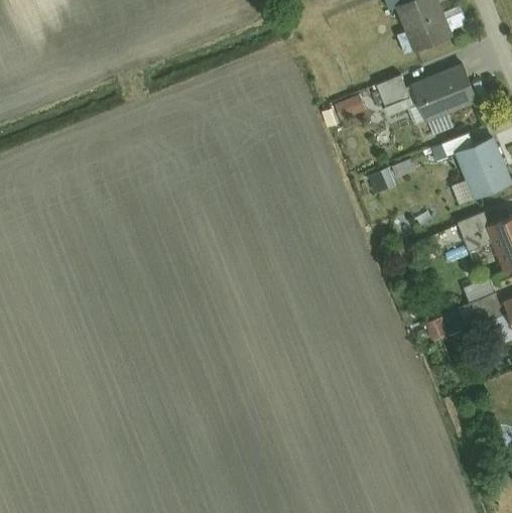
[(382,0),(387,9),(394,6),(409,0),(382,0)]
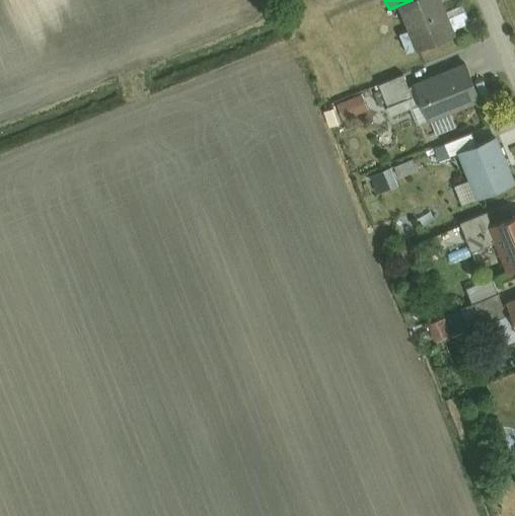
[(412,0),(396,6),(415,51),(452,35),(437,0),(412,0)]
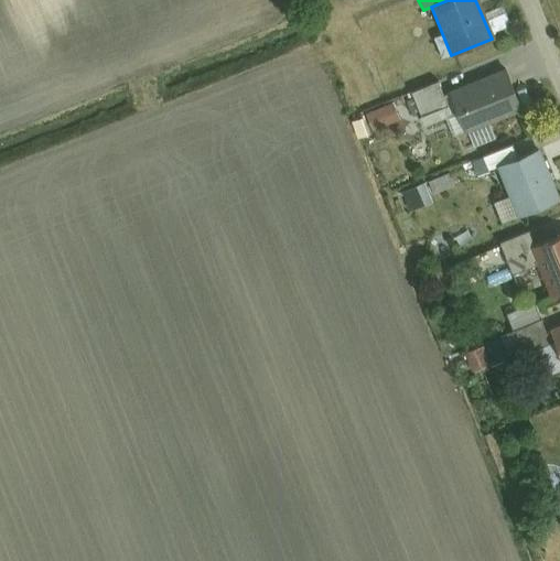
[(504,72),(450,93),(465,132),(519,111),(504,72)]
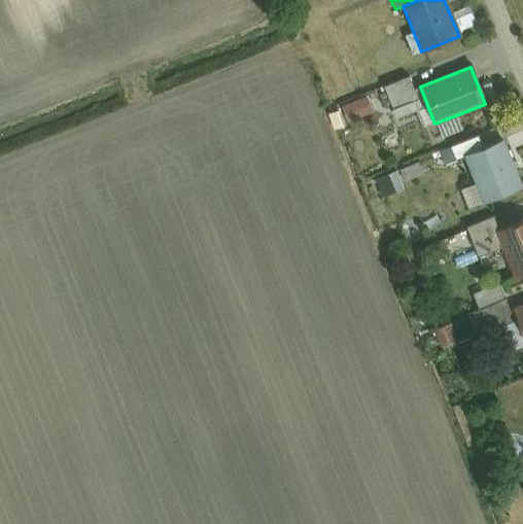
[(411,76),(384,86),(393,109),(419,99),(411,76)]
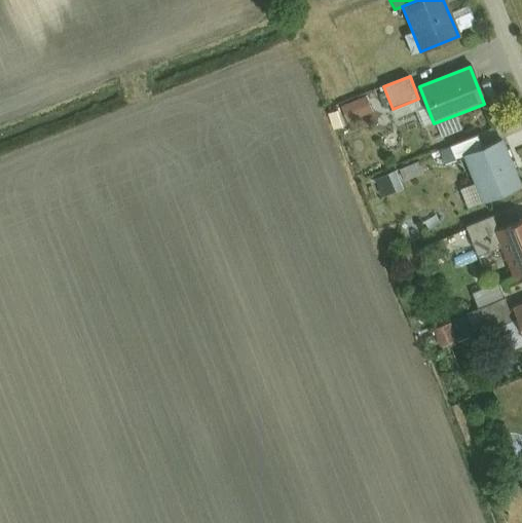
[(475,135),(440,148),(446,163),(464,156),(481,150),(475,135)]
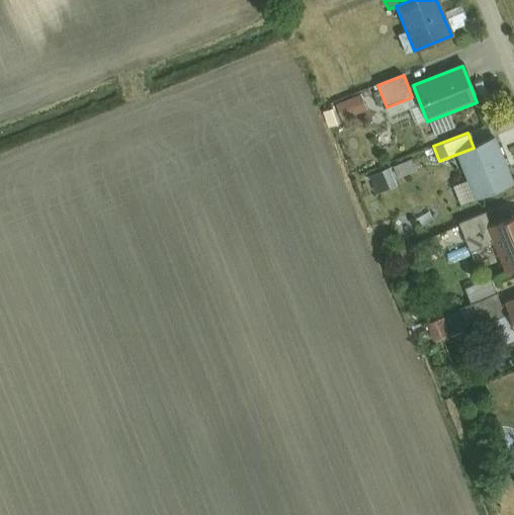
[(474,148),(457,154),(476,199),(513,184),(496,139),(474,148)]
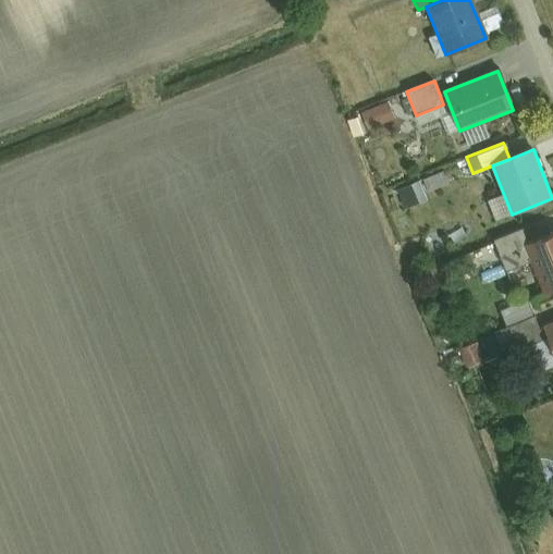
[(520,230),(493,241),(506,271),(533,260),(526,243),(520,230)]
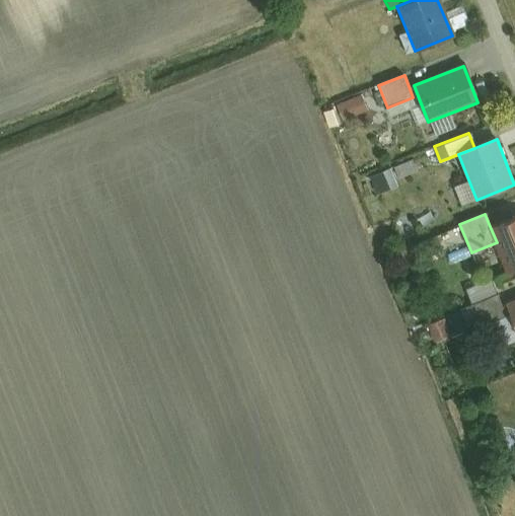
[(514,216),(490,226),(497,242),(509,272),(514,269),(514,216)]
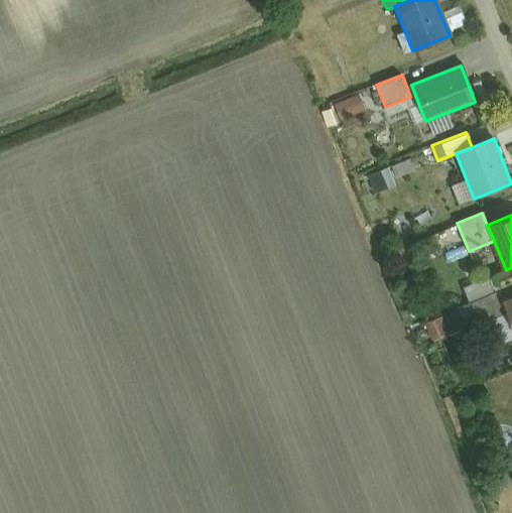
[(494,293),(488,278),(463,288),(469,303),(494,293)]
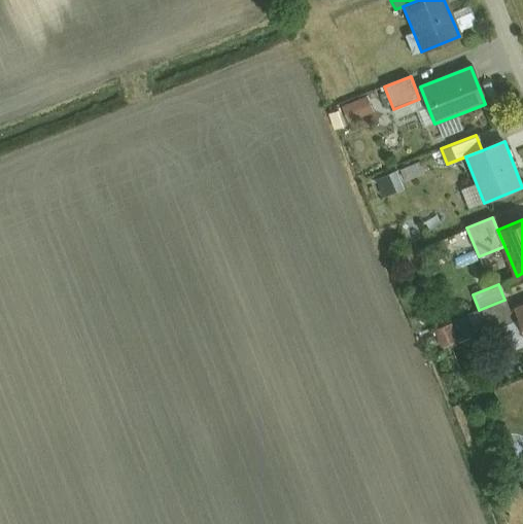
[(504,300),(479,310),(487,329),(519,316),(515,307),(511,297),(504,300)]
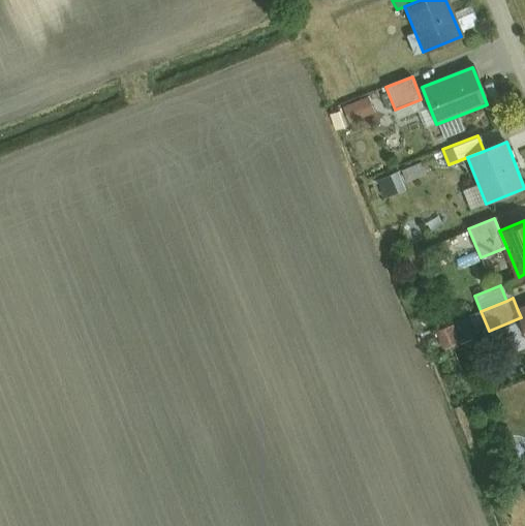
[(435,332),(441,349),(459,342),(453,325),(435,332)]
